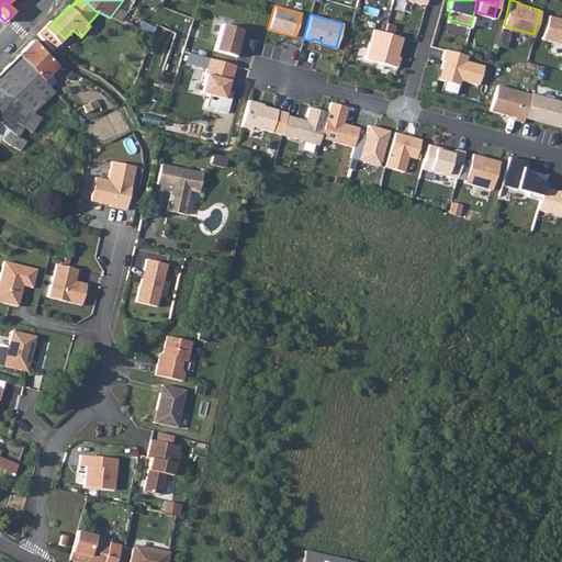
[(561,18),(548,14),(541,37),(561,43),(561,18)]
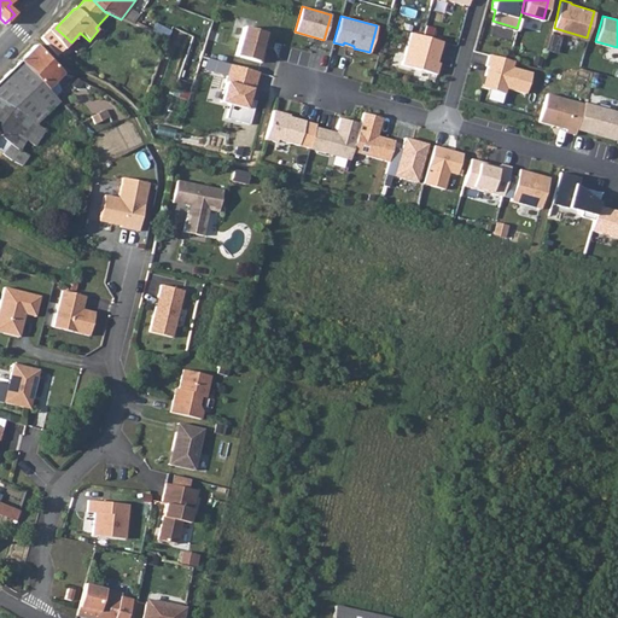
[(65,48),(71,42),(56,28),(52,24),(47,31),(65,48)]
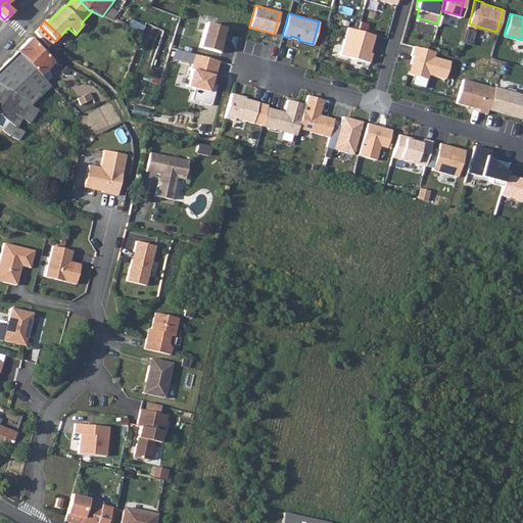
[(222,44),(220,43),(221,37),(224,28),(205,22),(198,47),(221,52),(223,44),(222,44)]
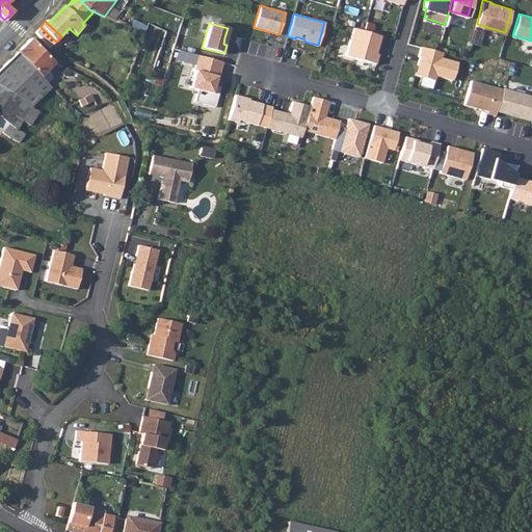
[(380,34),(352,27),(345,54),(375,63),(378,53),(373,52),(374,49),(376,49),(380,34)]
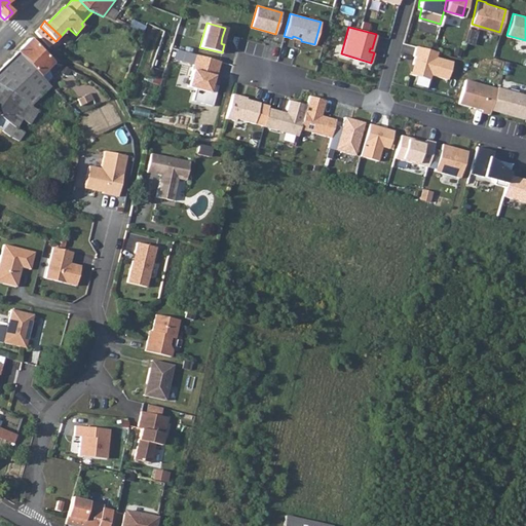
[(15,53),(37,73),(49,59),(41,50),(30,38),(15,53)]
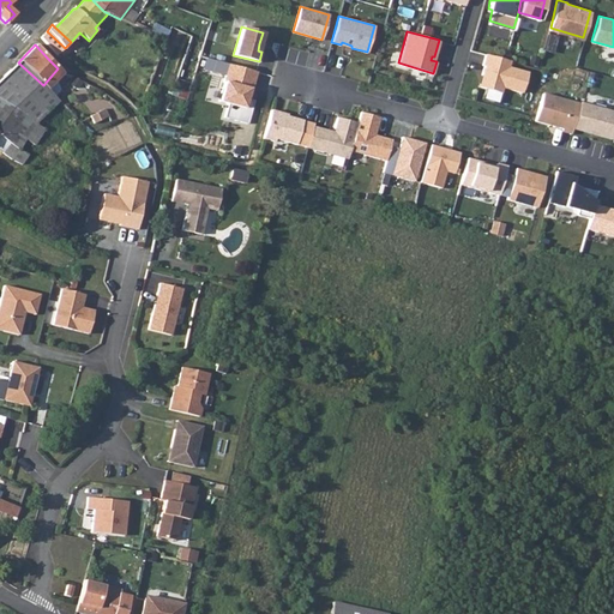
[(510,59),(486,52),(482,62),(485,64),(482,72),(485,73),(481,85),(501,91),(503,85),(522,91),(528,71),(509,65),(510,59)]
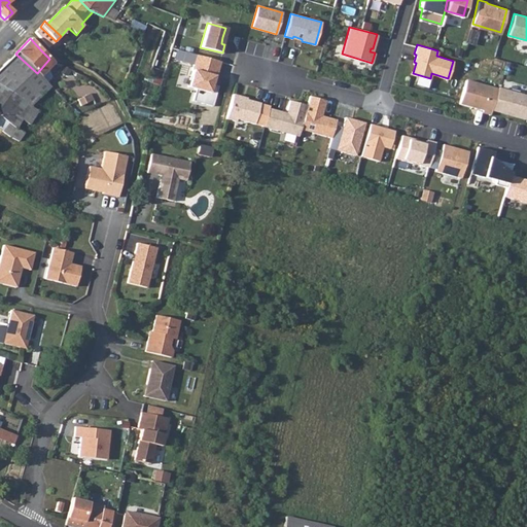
[(184,51),(176,49),(174,60),(181,62),(184,51)]
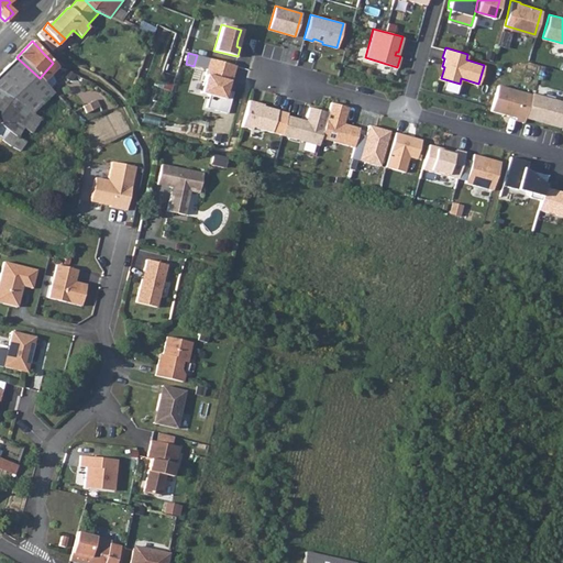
[(209,58),(197,55),(194,66),(206,69),(209,58)]
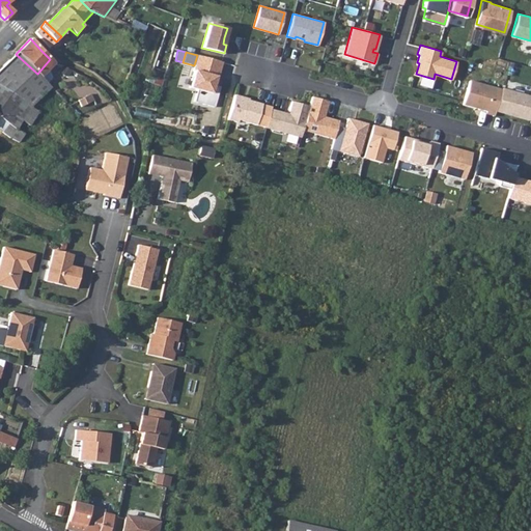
[(23,119),(30,107),(50,87),(43,80),(39,76),(37,74),(16,54),(0,68),(0,116),(4,119),(8,122),(2,132),(11,138),(23,119)]
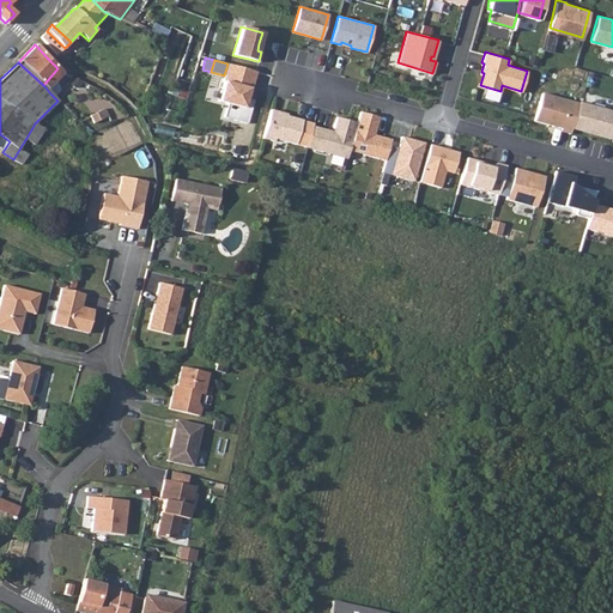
[(250,89),(255,72),(228,64),(224,76),(218,101),(226,103),(223,116),(247,123),(253,101),(246,98),(248,89),(250,89)]
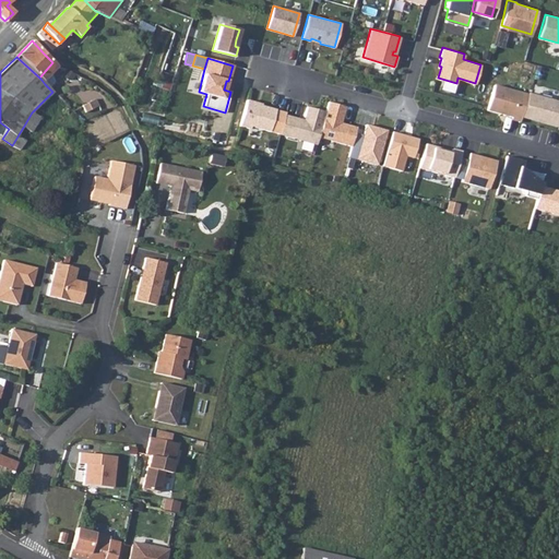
[(62,74),(67,78),(72,71),(67,69),(62,74)]
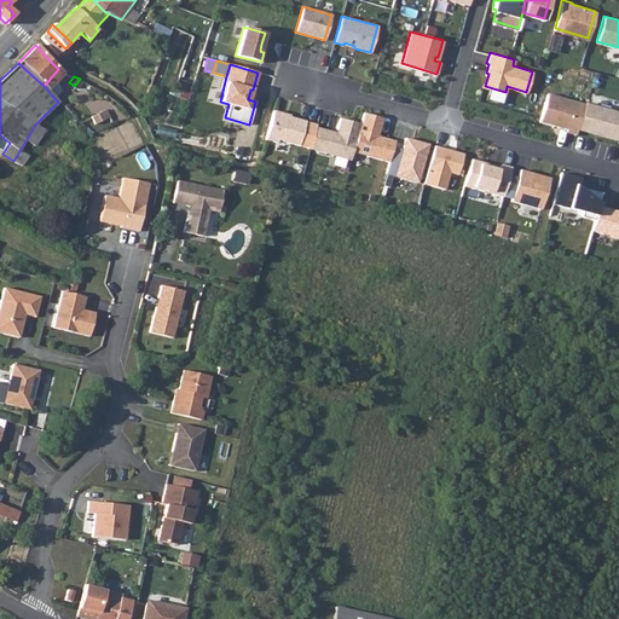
[(577,128),(584,103),(547,93),(539,121),(566,128),(565,131),(576,134),(577,128)]
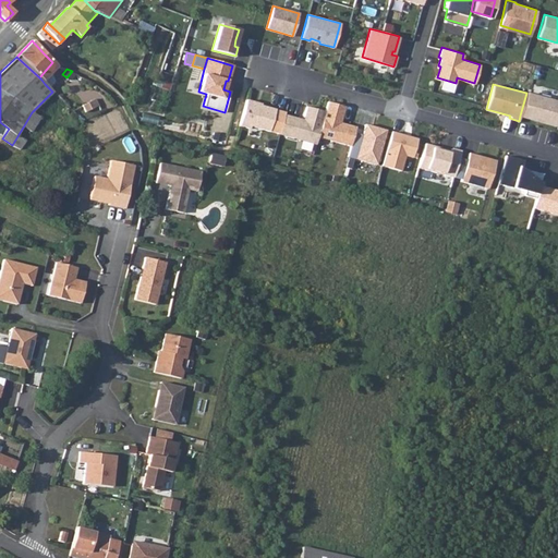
[(526,93),(520,116),(556,125),(557,119),(557,100),(526,92),(526,93)]
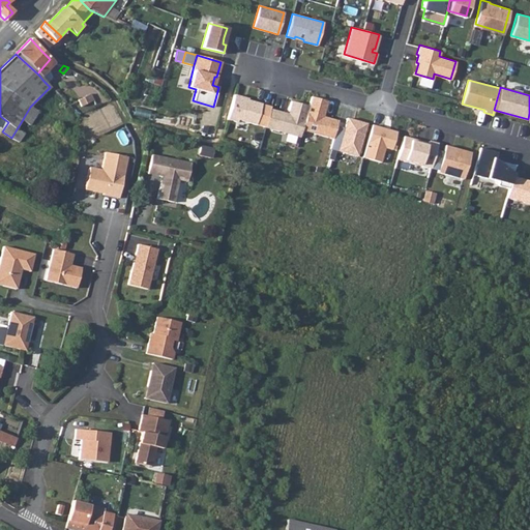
[(89,102),(92,108),(96,104),(93,99),(96,97),(94,94),(92,96),(90,93),(83,98),(87,105),(89,102)]
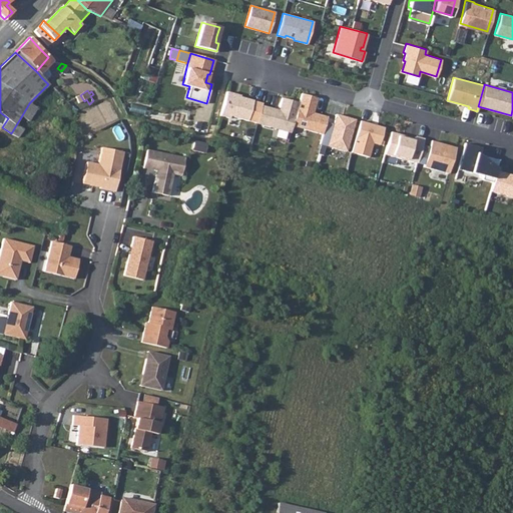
[(235,94),(226,91),(219,115),(229,118),(229,116),(257,123),(257,122),(262,104),(262,103),(252,100),(235,96),(235,94)]
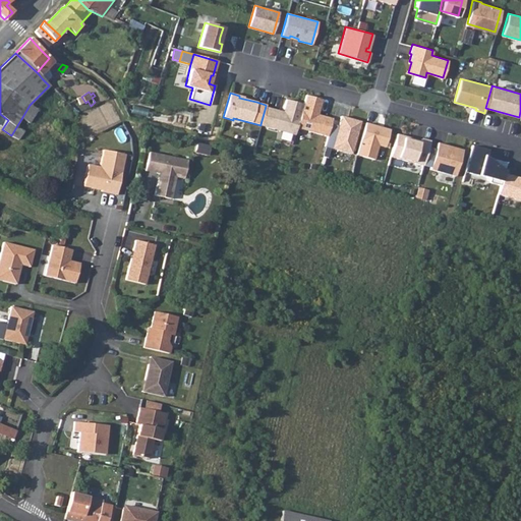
[(321,98),(305,94),(302,103),(296,126),(327,135),(329,126),(330,123),(332,117),(316,113),(321,98)]
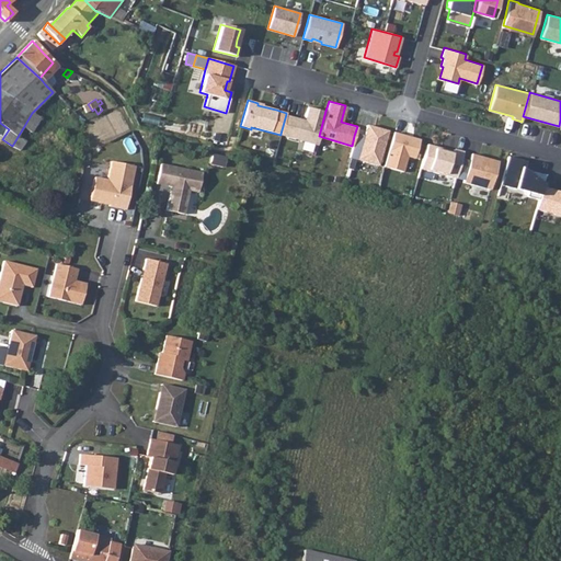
[(319,136),(325,111),(307,105),(302,122),(299,121),(299,118),(286,114),(281,134),(285,135),(317,144),(319,136)]
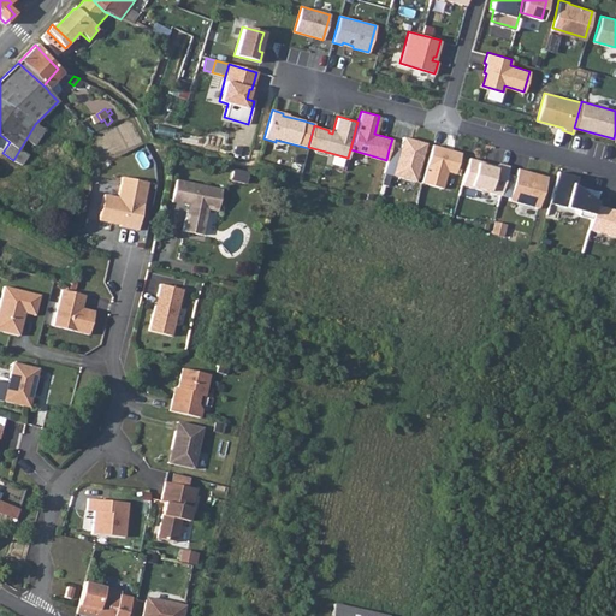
[(425,142),(402,136),(398,148),(398,152),(389,149),(386,160),(383,171),(415,181),(425,142)]
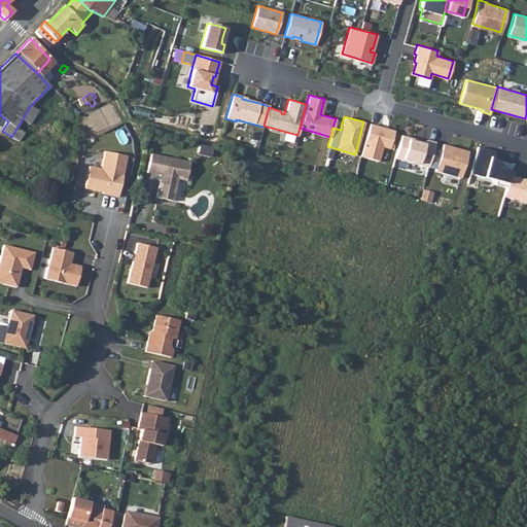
[(385,128),(370,124),(360,155),(378,161),(382,146),(389,148),(394,131),(385,129),(385,128)]
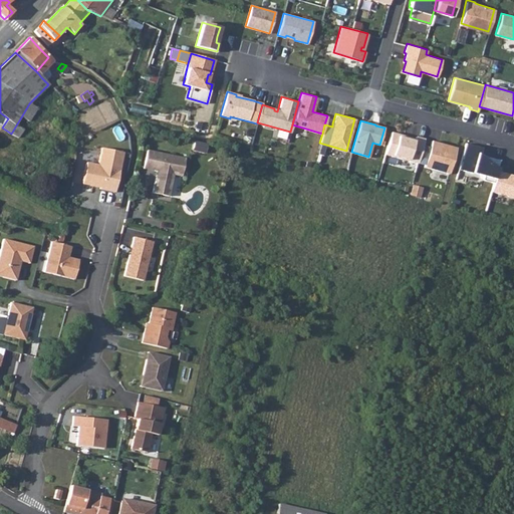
[(404,136),(391,132),(384,154),(418,164),(418,161),(423,143),(425,139),(416,137),(416,139),(408,137),(407,139),(403,138),(404,136)]
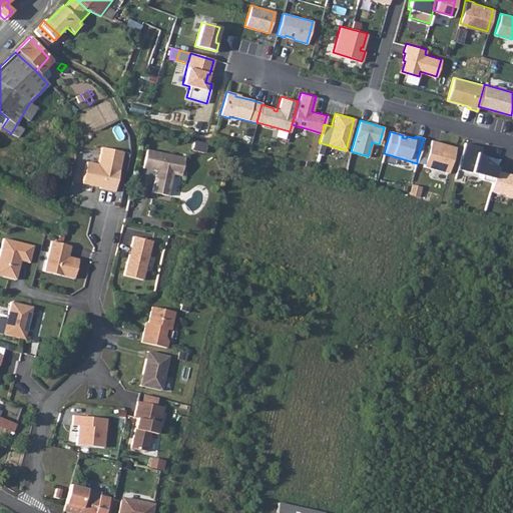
[(448,173),(455,147),(430,140),(429,144),(424,162),(423,166),(448,173)]
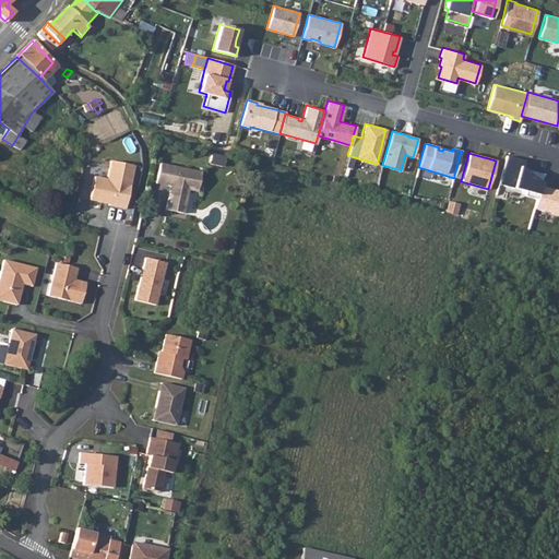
[(467,157),(460,155),(454,175),(462,177),(467,157)]
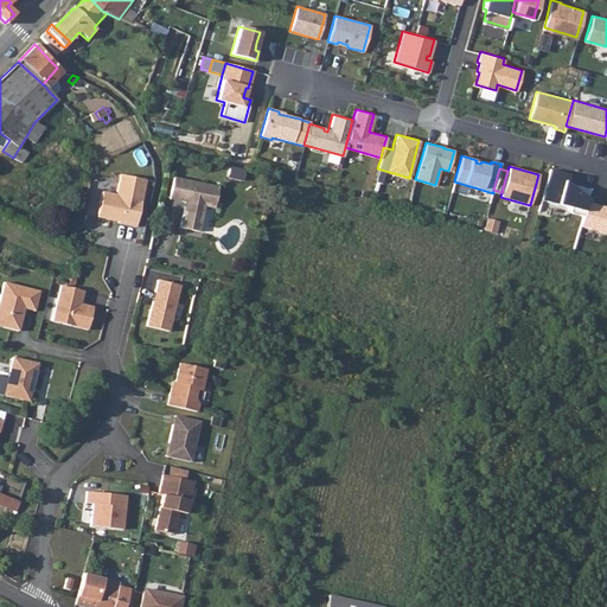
[(586,202),(589,189),(570,184),(570,186),(566,183),(568,173),(549,168),(540,200),(569,208),(569,212),(582,215),(586,202)]
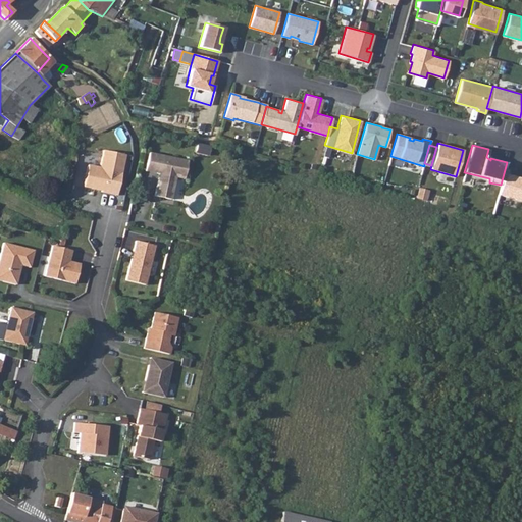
[(87,164),(82,187),(100,191),(99,193),(117,196),(125,155),(101,150),(98,166),(87,164)]
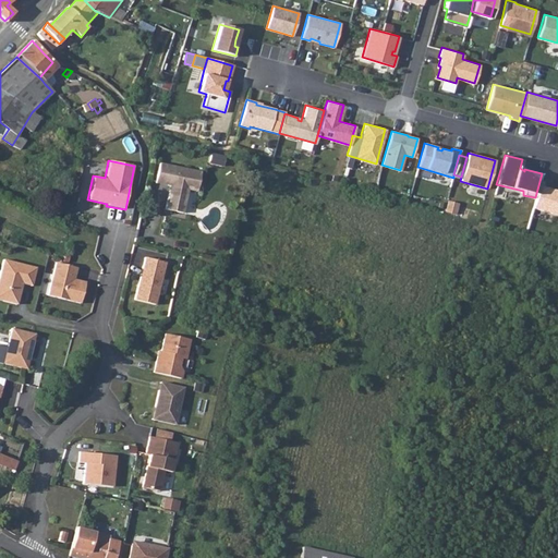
[(195,194),(199,174),(158,166),(154,184),(169,189),(164,211),(181,216),(186,192),(195,194)]
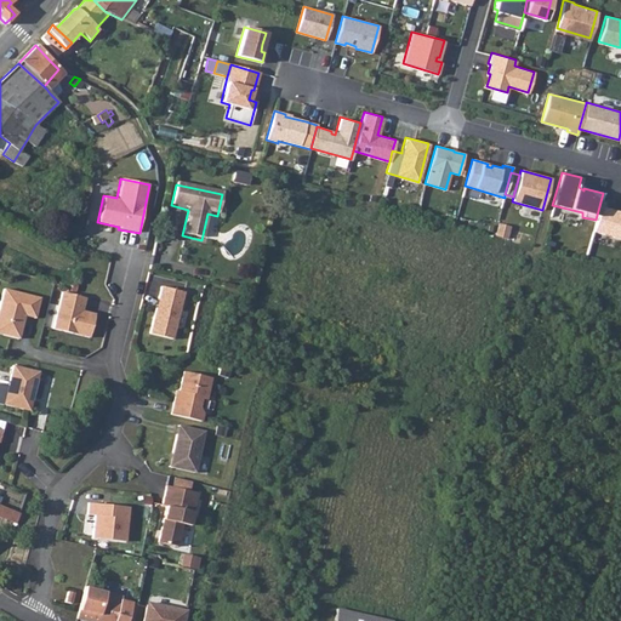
[(611,209),(599,206),(596,220),(592,231),(620,238),(620,215),(611,212),(611,209)]
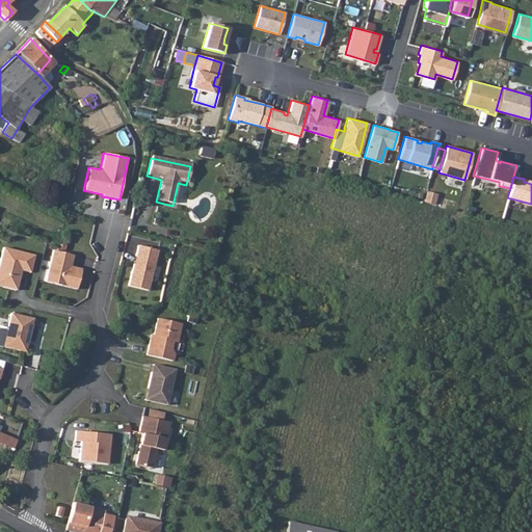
[(136,245),(127,286),(147,291),(156,250),(136,245)]
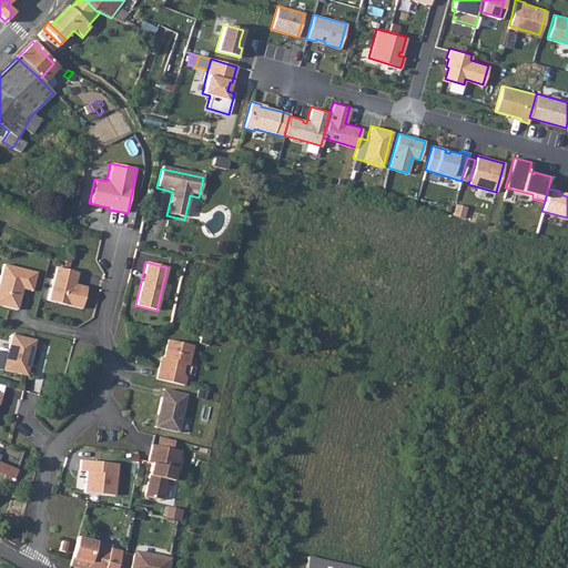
[(2,265),(0,274),(0,306),(17,311),(21,290),(31,292),(36,274),(2,265)]
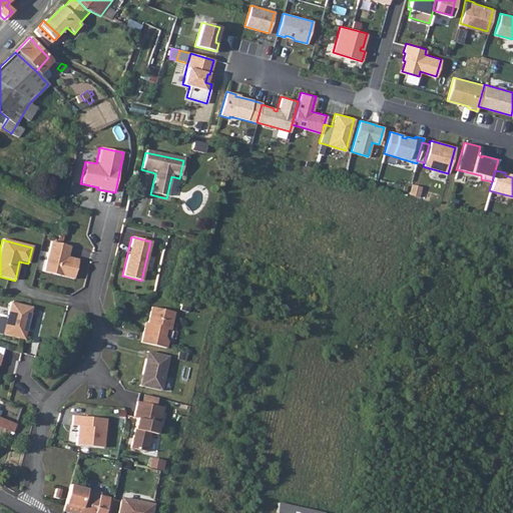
[(42,272),(72,279),(77,259),(63,255),(66,245),(49,241),(42,272)]
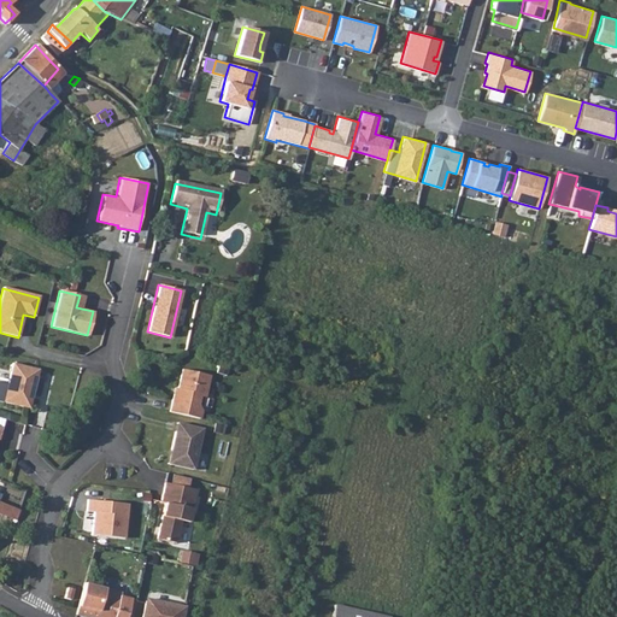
[(15,363),(4,401),(28,409),(31,394),(34,394),(40,370),(15,363)]
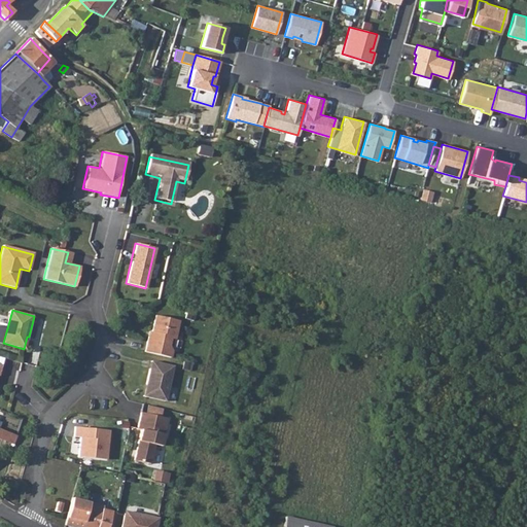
[(146,338),(143,352),(169,358),(170,352),(166,348),(168,341),(172,342),(176,323),(153,318),(149,338),(146,338)]
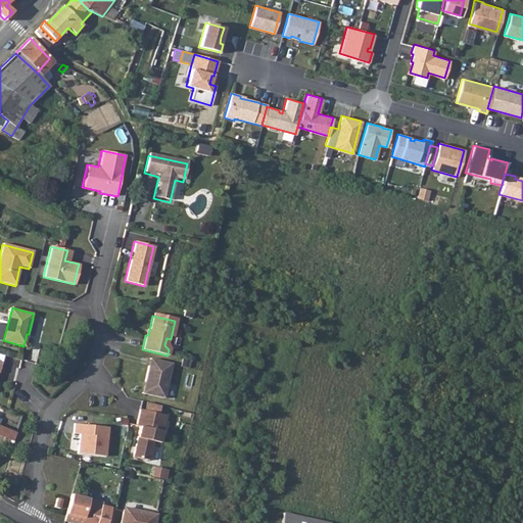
[(161,398),(170,364),(148,359),(140,393),(161,398)]
